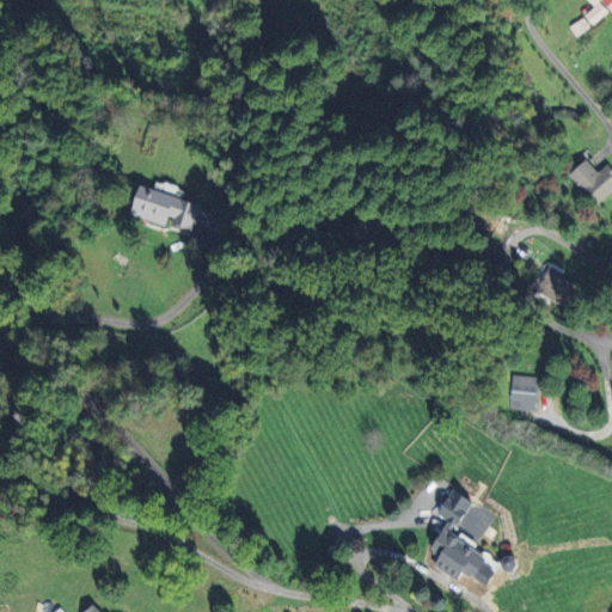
[(611,0),(592,0),(597,5),(585,16),(594,26),(611,10),(611,0)]
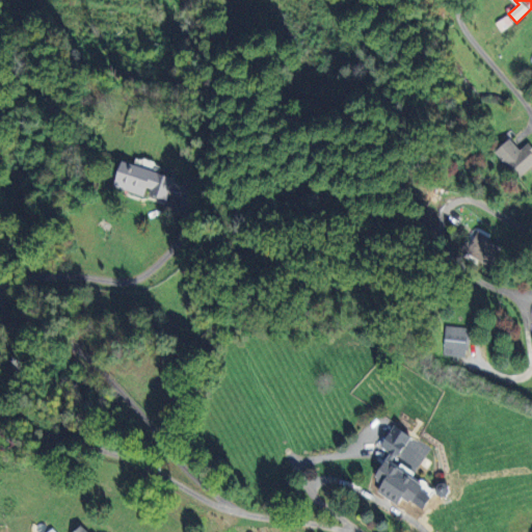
[(495,24),(501,31),(513,23),(507,15),(495,24)]
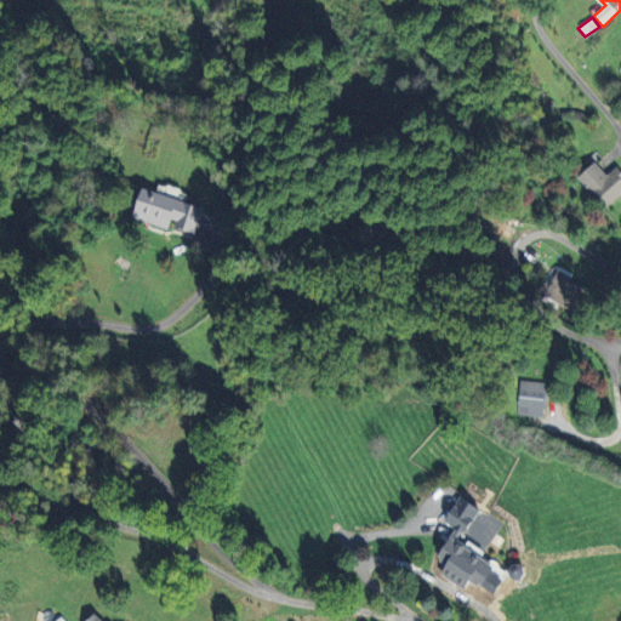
[(620,171),(616,166),(605,176),(596,163),(577,176),(602,209),(620,193),(620,171)]
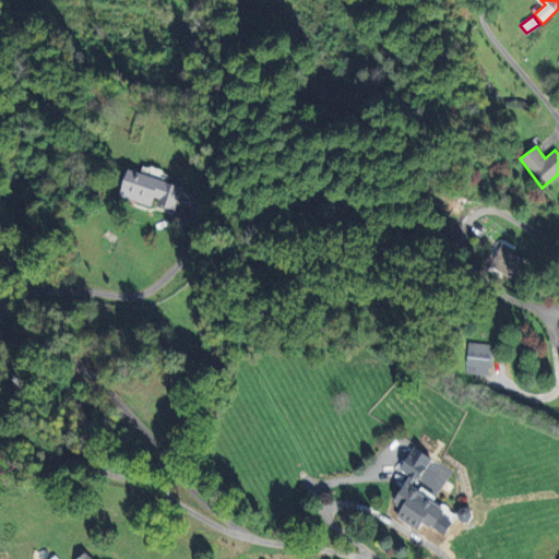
[(122,197),(154,207),(156,204),(176,211),(183,187),(131,169),(122,197)]
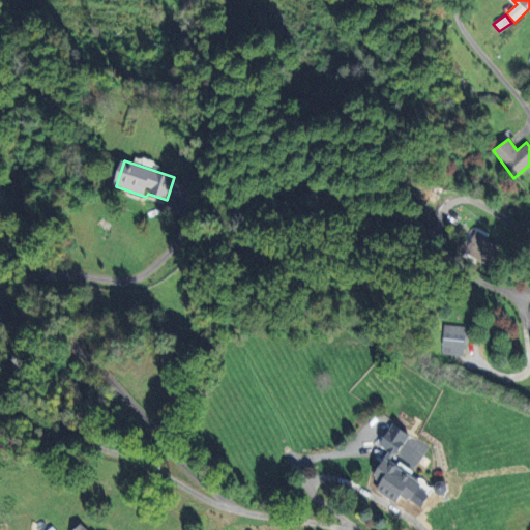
[(467,247),(493,261),(500,245),(474,233),(467,247)]
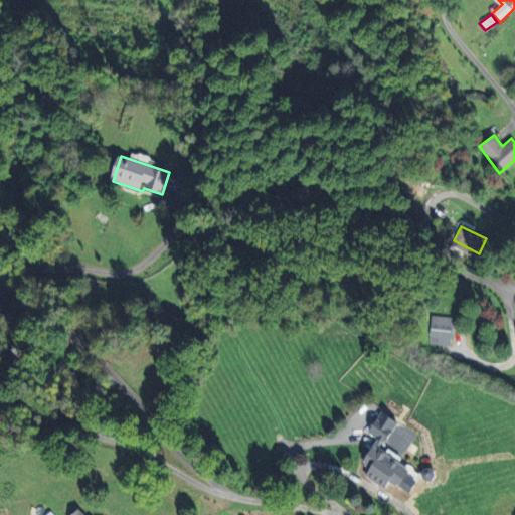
[(454,317),(431,316),(430,344),(452,345),(454,317)]
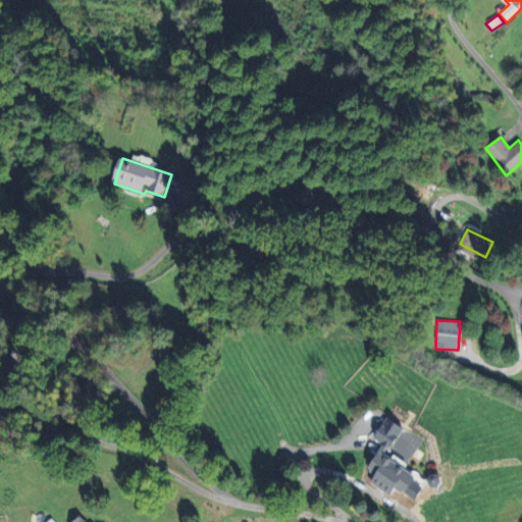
[(385,445),(369,469),(377,474),(372,481),(393,496),(399,487),(408,493),(419,476),(405,466),(419,444),(404,433),(408,426),(390,415),(375,437),(385,445)]
